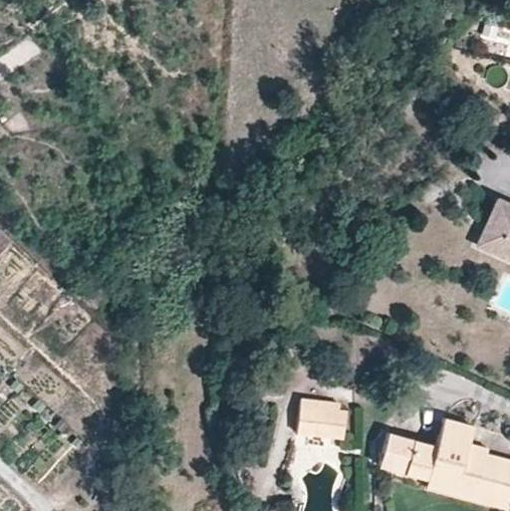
[(0,87),(50,56),(36,35),(0,57),(0,87)]
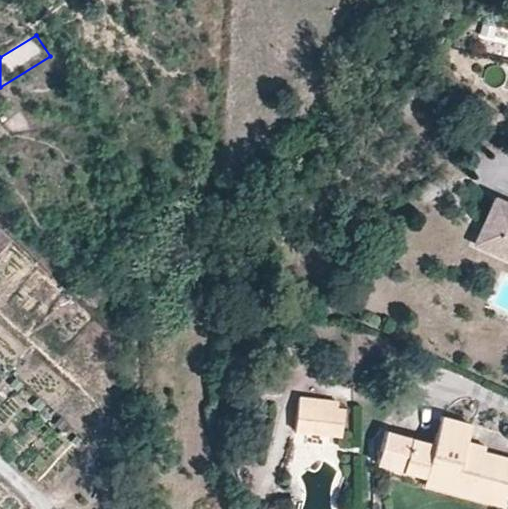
[(507,201),(496,196),(486,219),(505,228),(497,244),(507,248),(507,201)]
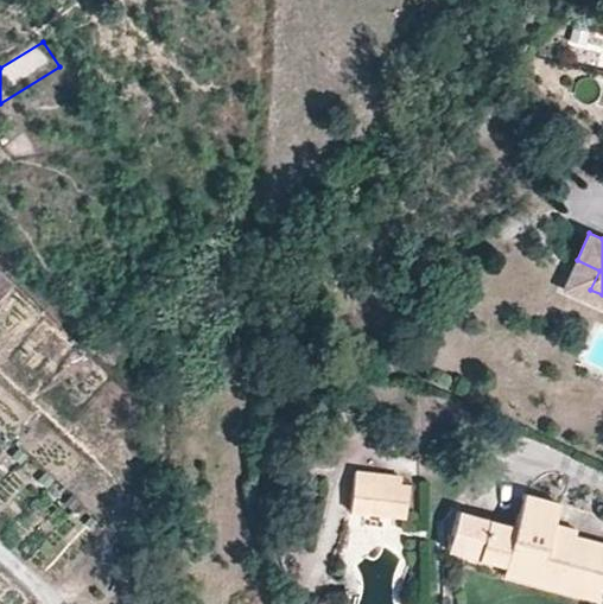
[(602,294),(590,290),(600,271),(577,260),(565,286),(602,302),(602,294)]
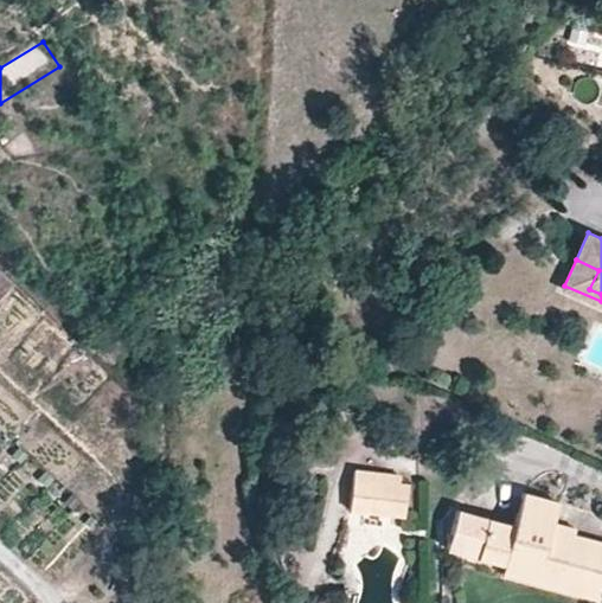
[(403,475),(357,470),(356,479),(402,483),(403,475)]
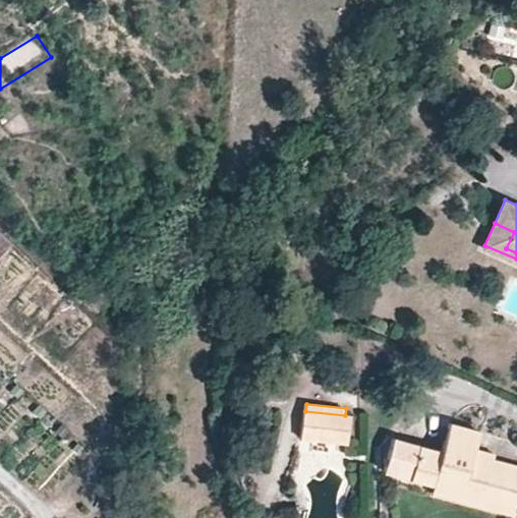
[(349,445),(353,416),(345,415),(305,411),(302,440),(349,445)]
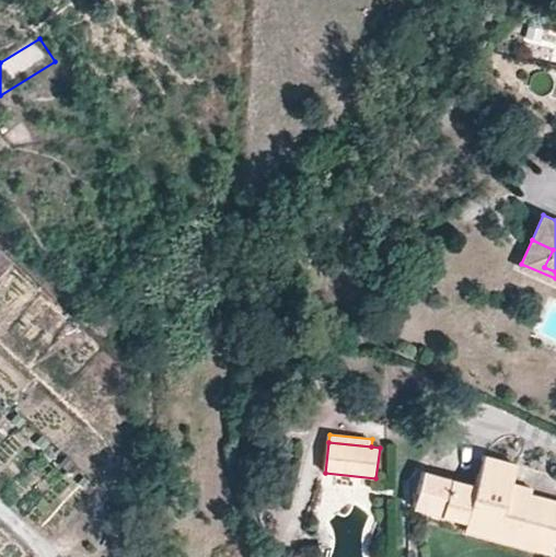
[(529,507),(508,501),(513,484),(519,464),(486,455),(477,486),(425,472),(415,507),(467,521),(470,514),(500,523),(497,538),(555,554),(555,500),(532,495),(529,507)]
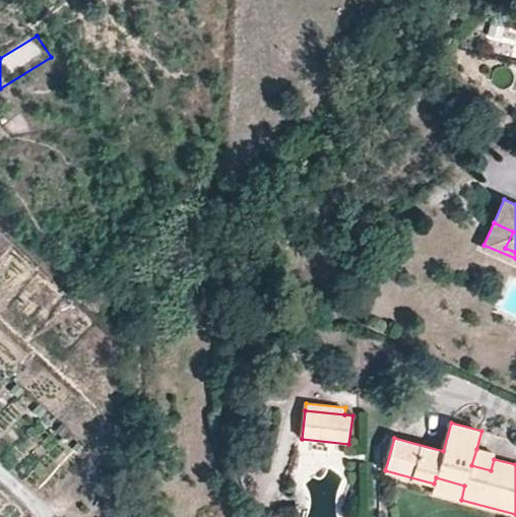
[(494,459),(496,454),(476,449),(471,465),(491,470),(494,459)]
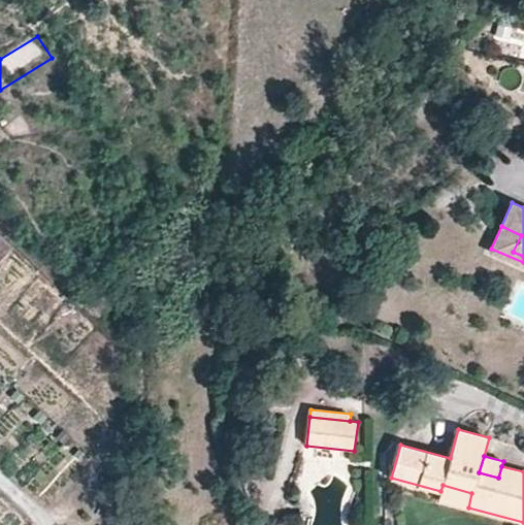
[(468,507),(471,493),(443,485),(440,491),(438,499),(468,507)]
